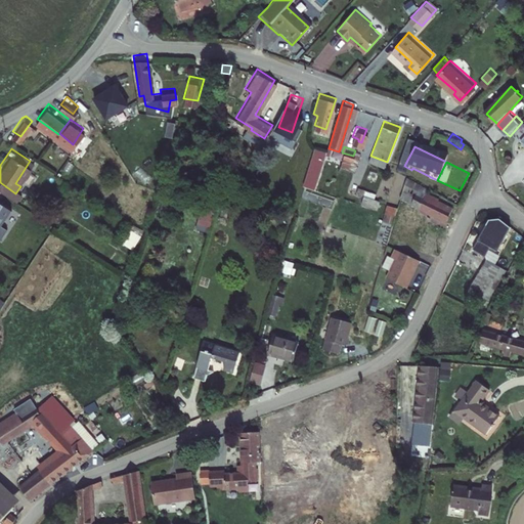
[(433,186),(427,183),(419,201),(443,213),(448,204),(442,200),(442,198),(437,194),(438,192),(431,189),(433,186)]
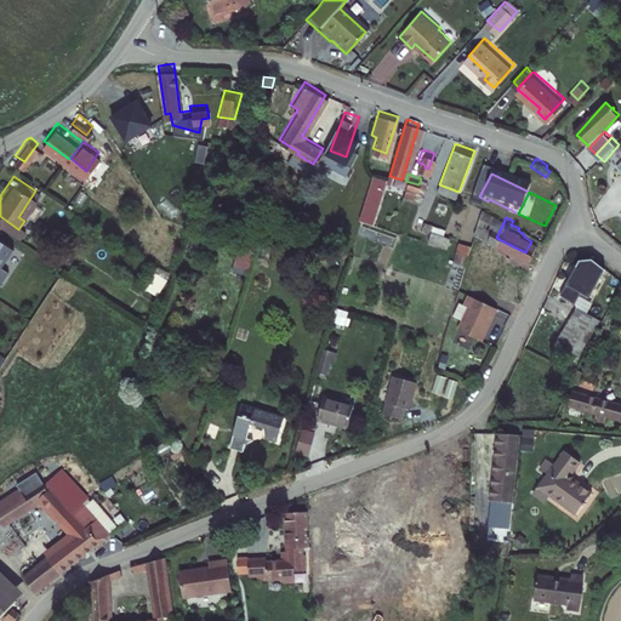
[(0,262),(0,260),(11,244),(0,235),(0,274),(6,266),(0,262)]
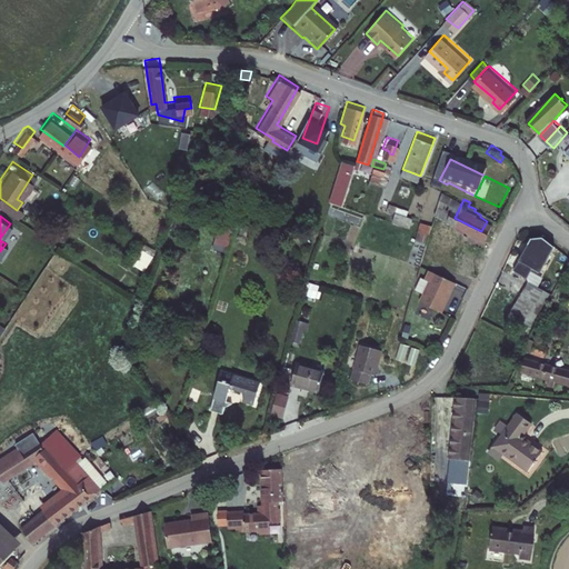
[(556,237),(542,230),(532,232),(515,267),(526,273),(535,259),(546,265),(553,251),(549,249),(556,237)]
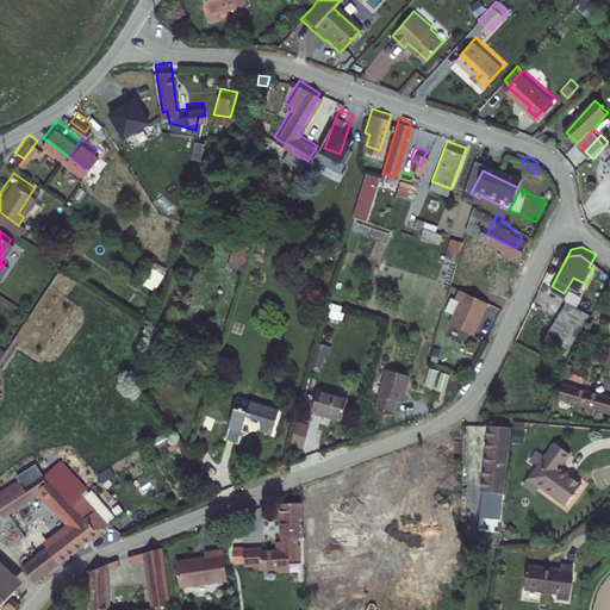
[(601,257),(596,254),(589,267),(593,269),(601,257)]
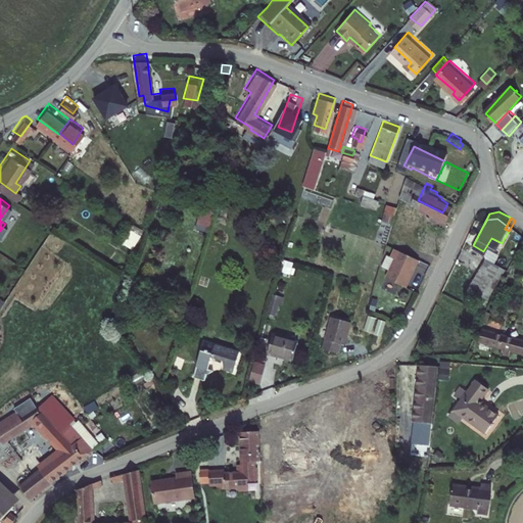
[(502,243),(491,238),(483,251),(484,254),(493,259),(502,243)]
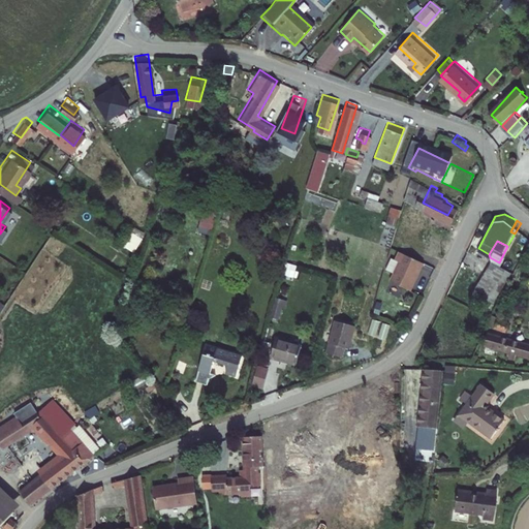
[(425,265),(400,253),(396,261),(393,260),(387,272),(395,275),(391,282),(411,292),(425,265)]
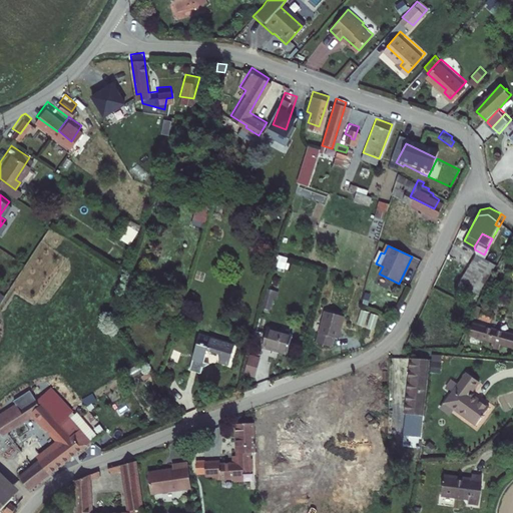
[(484,254),(475,249),(461,276),(479,286),(493,259),(484,254)]
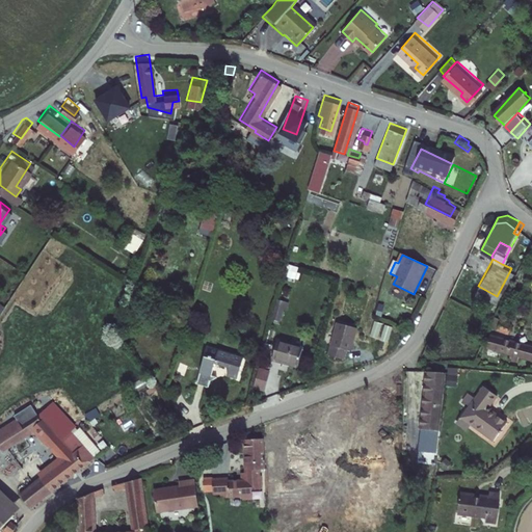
[(286,302),(278,300),(273,320),(281,322),(286,302)]
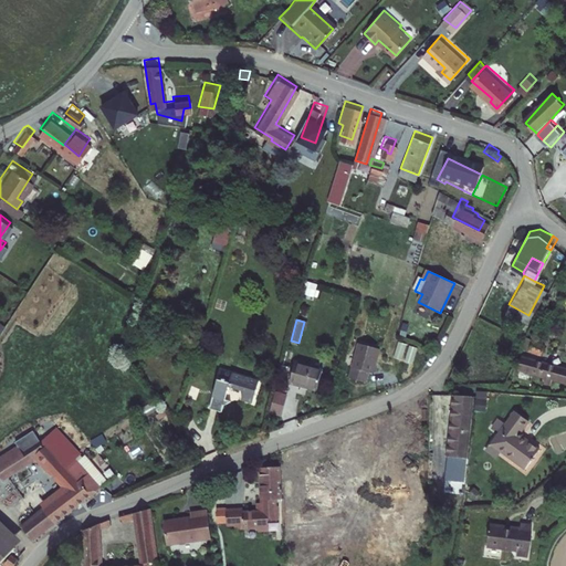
[(533,329),(527,327),(523,336),(527,339),(526,342),(536,346),(543,333),(533,327),(533,329)]
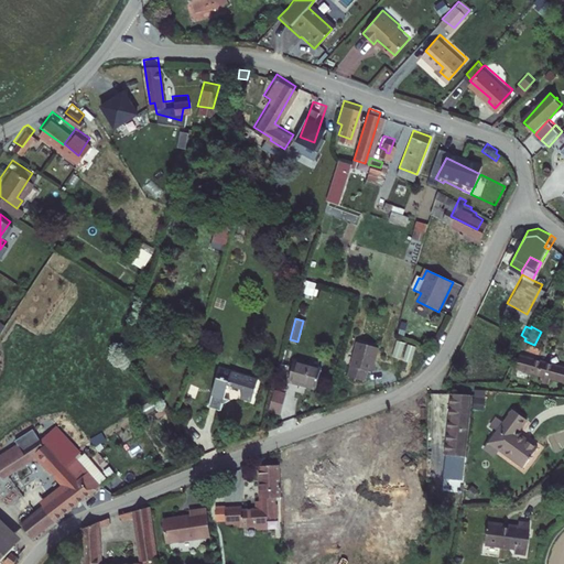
[(379,348),(358,343),(348,377),(366,382),(368,371),(372,372),(379,348)]
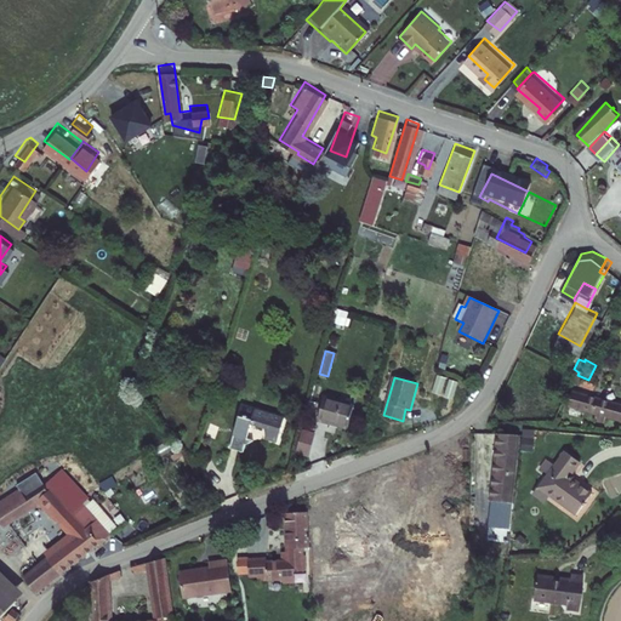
[(620,408),(574,394),(570,408),(597,415),(596,420),(605,422),(607,419),(620,422),(620,408)]
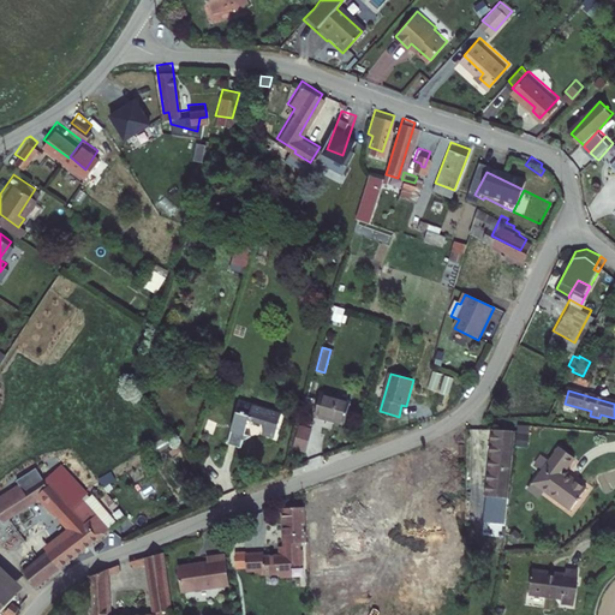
[(351,400),(323,393),(316,416),(345,423),(351,400)]
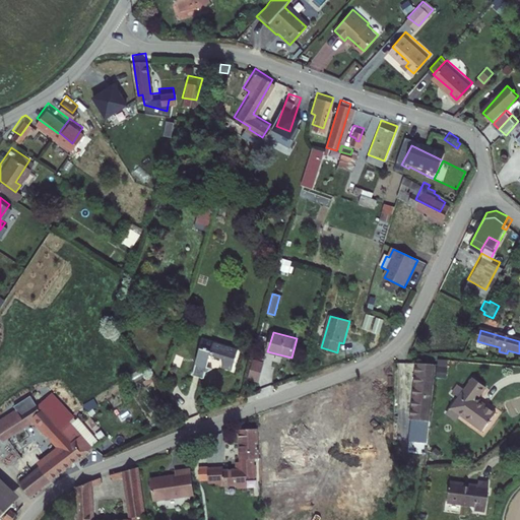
[(239,350),(203,339),(192,376),(203,379),(205,373),(214,370),(207,367),(210,355),(224,360),(222,368),(233,371),(239,350)]
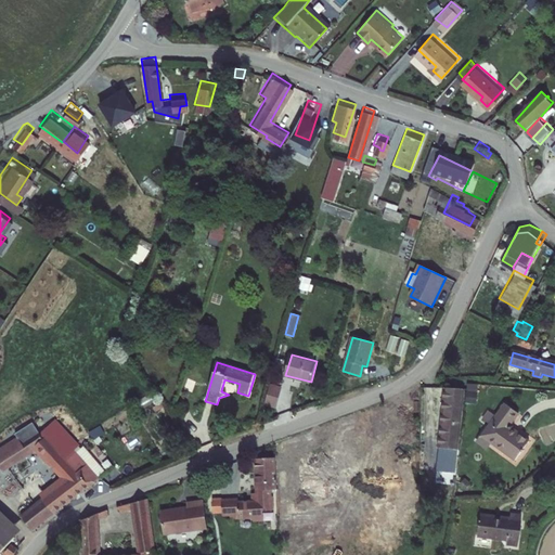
[(265,404),(278,408),(283,388),(270,385),(265,404)]
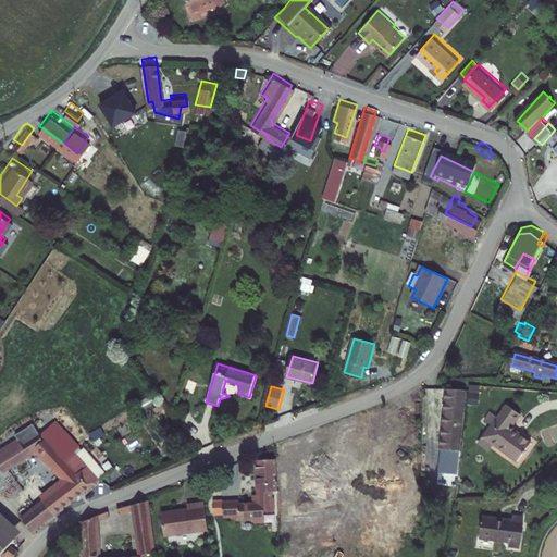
[(467,391),(449,390),(442,455),(455,457),(460,457),(462,432),(467,391)]
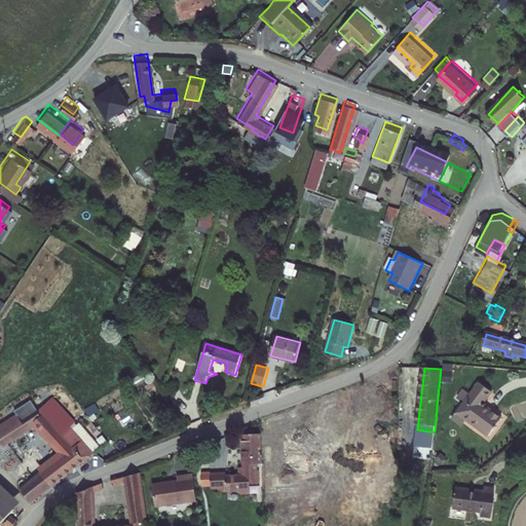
[(478,384),(456,415),(489,438),(501,419),(485,407),(485,405),(483,404),(490,393),(478,384)]
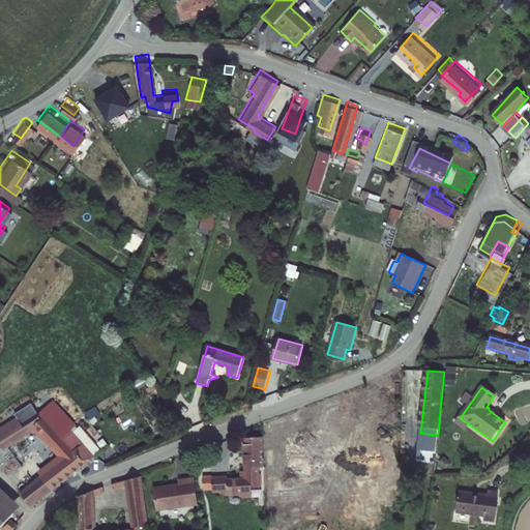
[(53,398),(47,404),(68,427),(74,421),(53,398)]
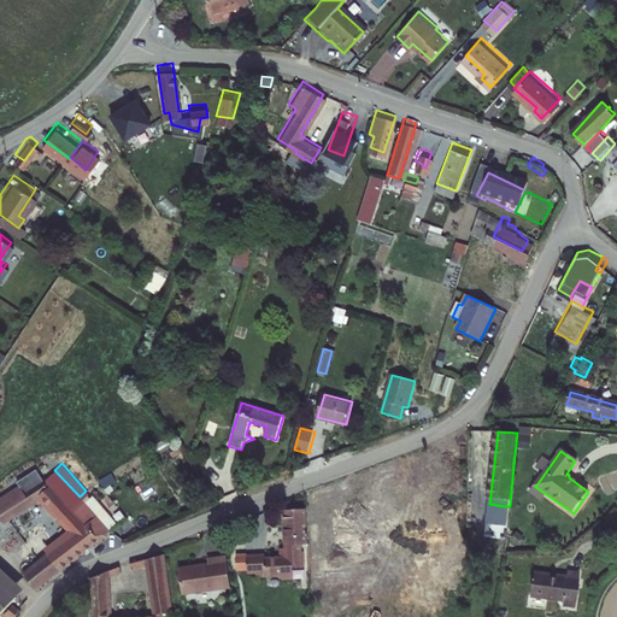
[(23,488),(0,500),(0,521),(1,523),(41,500),(72,535),(50,554),(63,569),(110,530),(109,529),(116,522),(104,509),(97,516),(84,503),(80,497),(54,470),(42,481),(25,493),(23,488)]
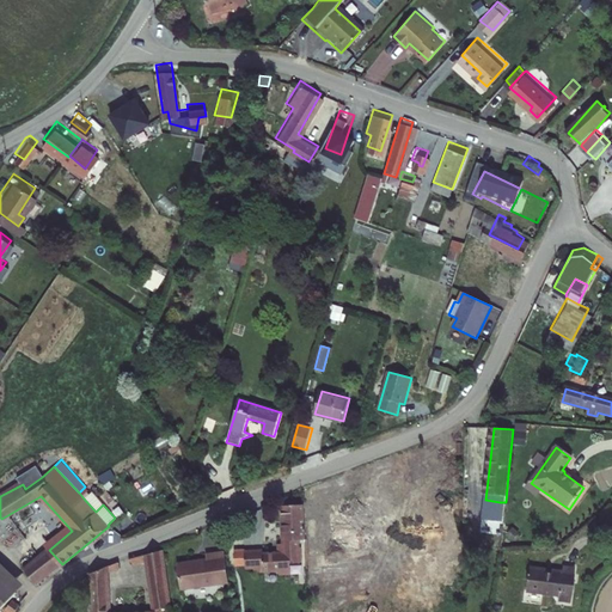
[(92,491),(84,499),(96,512),(103,505),(92,491)]
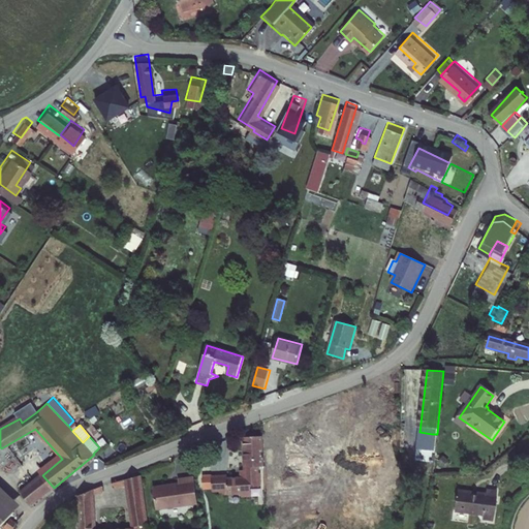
[(430,456),(432,434),(419,432),(416,454),(430,456)]
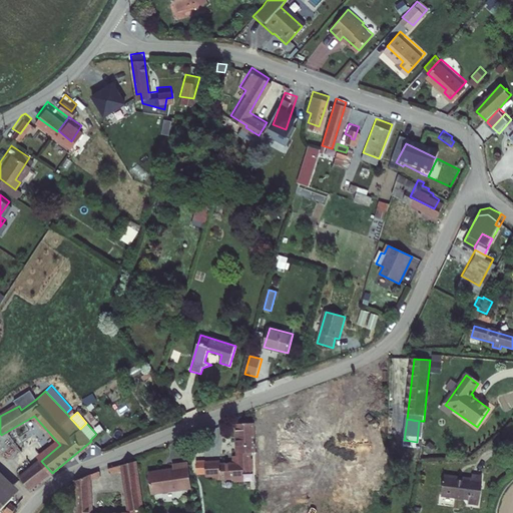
[(221,462),(205,463),(206,477),(213,477),(213,481),(222,481),(222,480),(234,479),(234,477),(243,476),(243,473),(251,472),(250,453),(257,452),(254,424),(237,426),(238,457),(234,457),(234,465),(221,465),(221,462)]
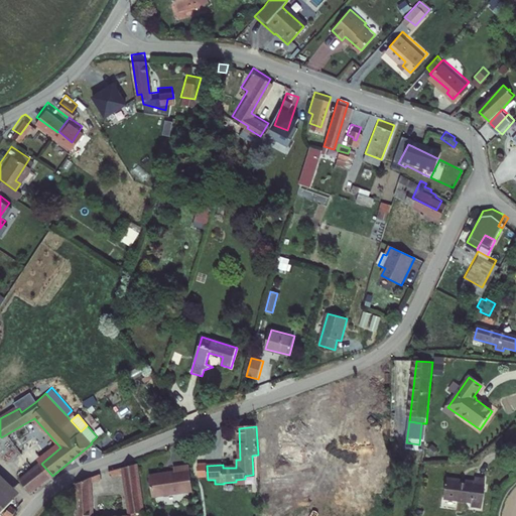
[(52,476),(41,464),(21,480),(32,493),(52,476)]
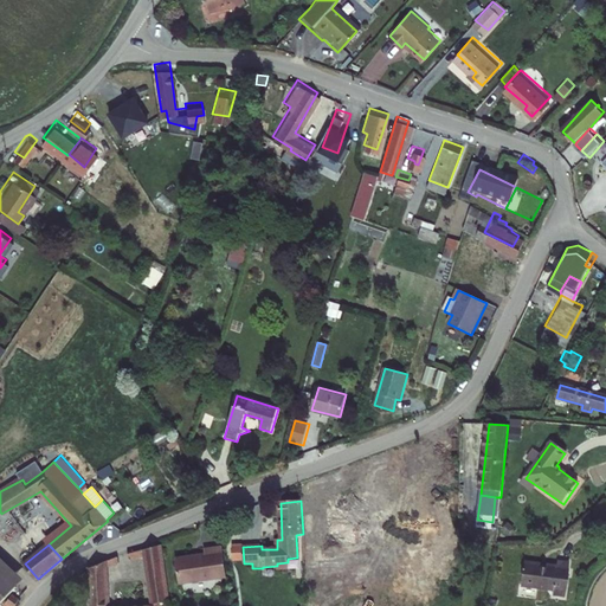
[(160,547),(129,553),(134,560),(140,560),(142,571),(150,571),(155,605),(171,604),(160,547)]
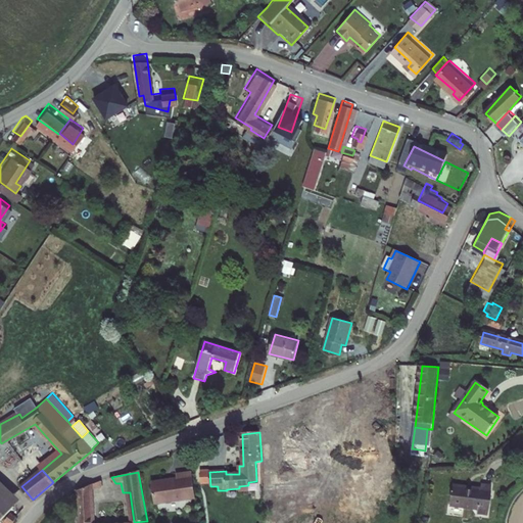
[(177,479),(151,483),(154,505),(195,498),(191,472),(176,475),(177,479)]
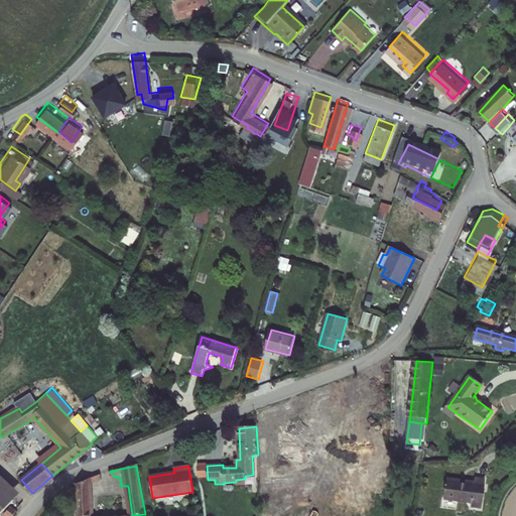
[(100,475),(77,485),(77,515),(93,515),(92,484),(100,481),(100,475)]
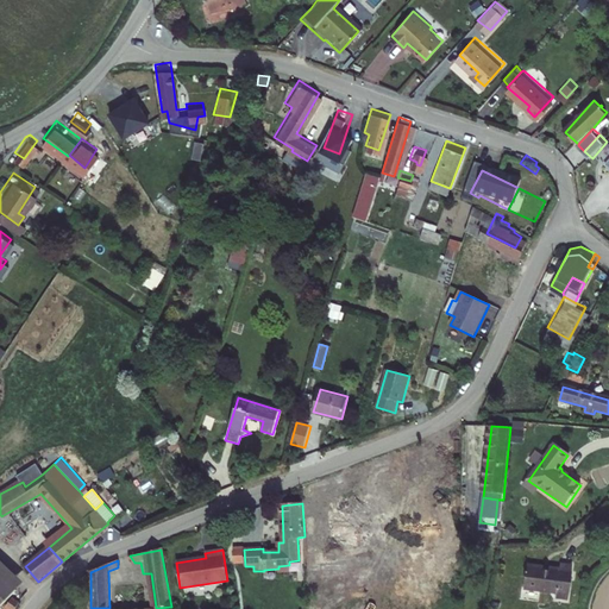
[(0,608),(22,585),(0,564),(0,608)]
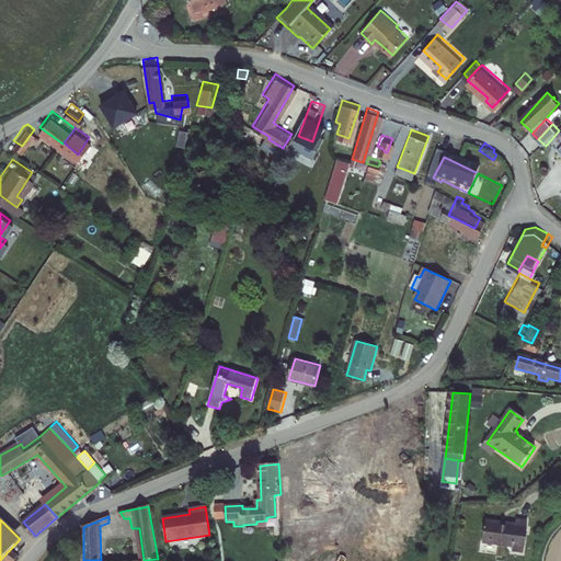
[(516,529),(485,526),(484,546),(514,549),(514,556),(524,557),(527,524),(517,523),(516,529)]
